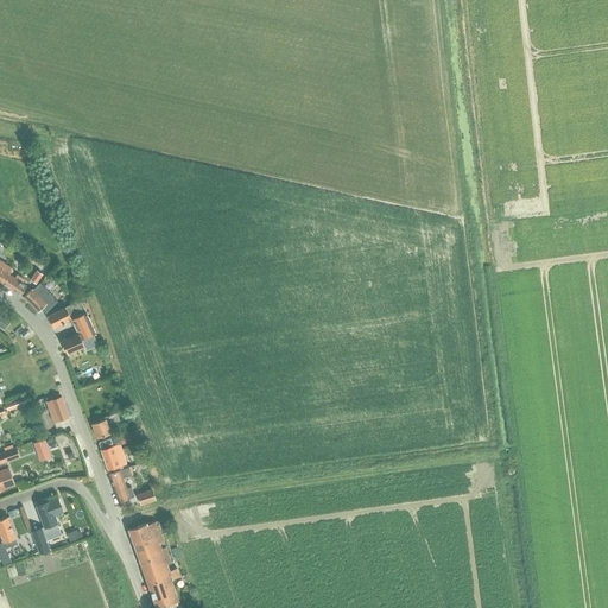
[(0,282),(1,283),(2,283),(10,273),(13,268),(0,259),(0,282)]
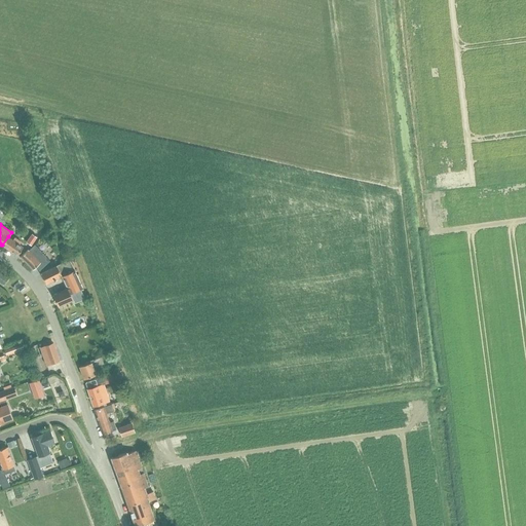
[(8,236),(2,245),(4,247),(11,252),(17,256),(24,247),(20,245),(22,241),(15,237),(13,240),(8,236)]
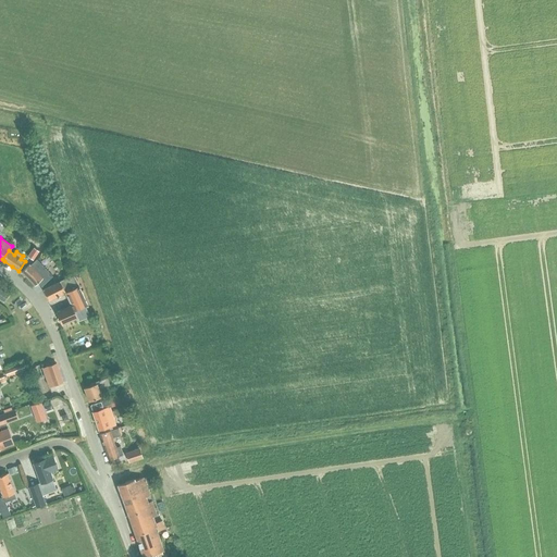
[(38,254),(34,250),(28,257),(32,260),(33,260),(38,254)]
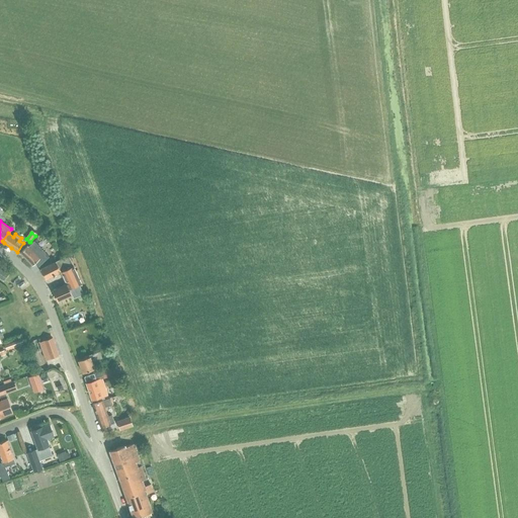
[(26,247),(20,253),(25,258),(32,265),(36,261),(40,265),(50,256),(35,242),(30,246),(29,244),(26,247)]
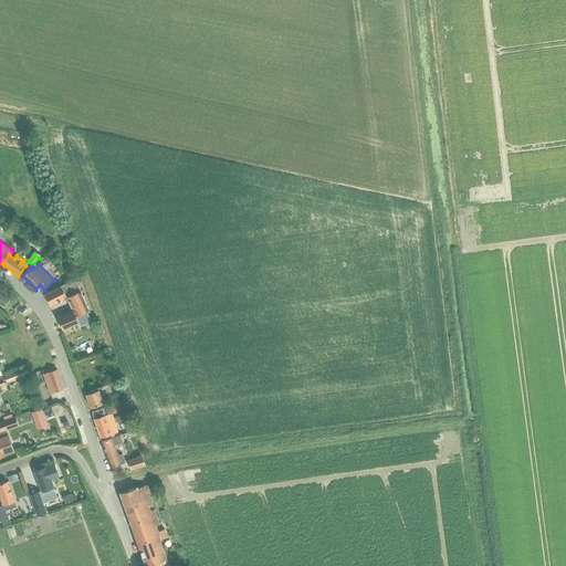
[(74,280),(44,294),(44,295),(50,306),(67,297),(71,304),(73,311),(58,318),(60,323),(58,324),(61,331),(79,323),(75,316),(86,311),(84,305),(87,304),(81,291),(80,291),(74,280)]
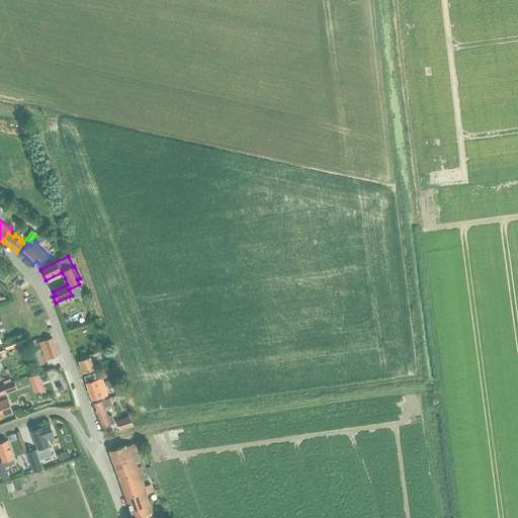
[(0,277),(4,280),(8,273),(0,268),(0,277)]
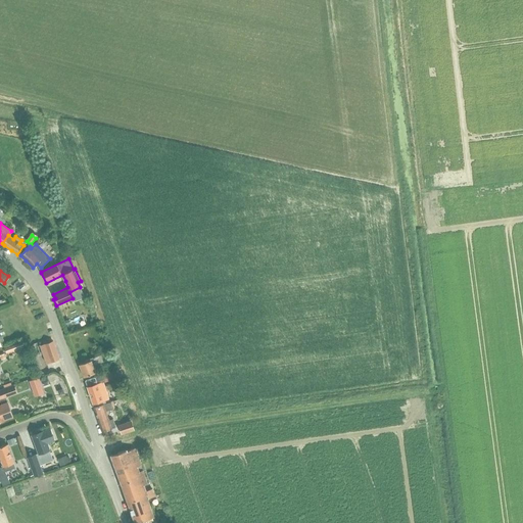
[(52,341),(45,343),(51,362),(58,359),(55,349),(52,341)]
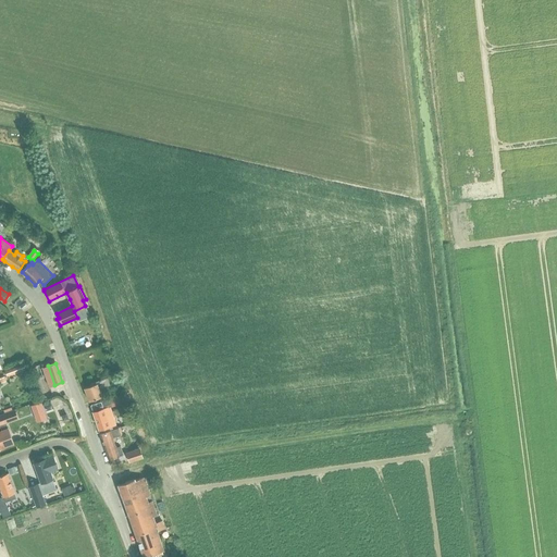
[(99,390),(110,385),(108,378),(90,384),(91,385),(85,388),(89,401),(101,397),(99,390)]
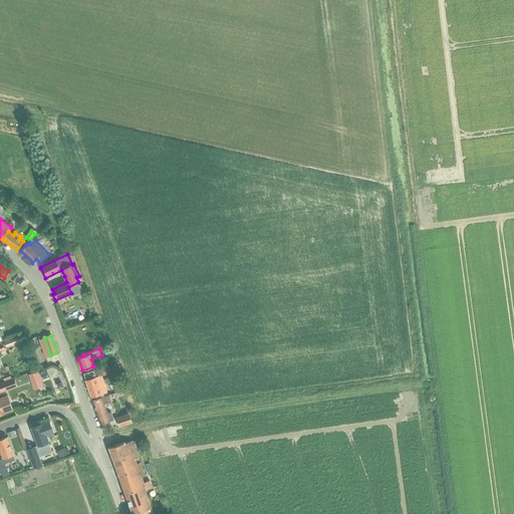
[(84,374),(92,397),(106,392),(100,375),(97,376),(95,370),(84,374)]
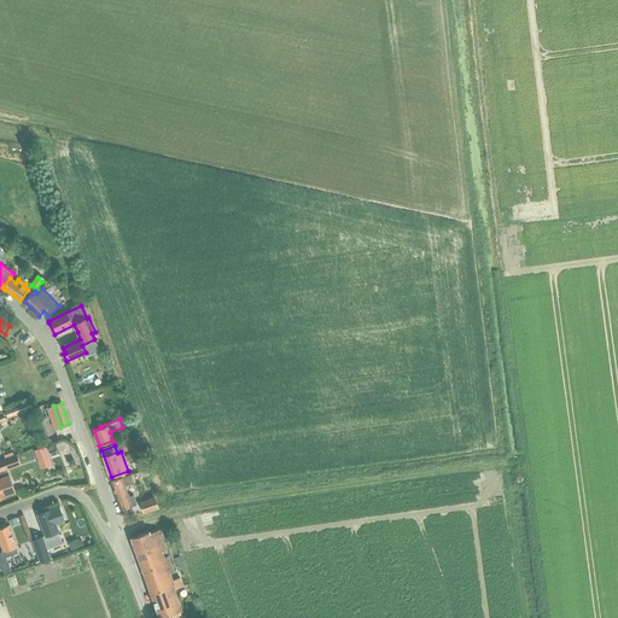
[(3,452),(5,459),(13,455),(11,448),(3,452)]
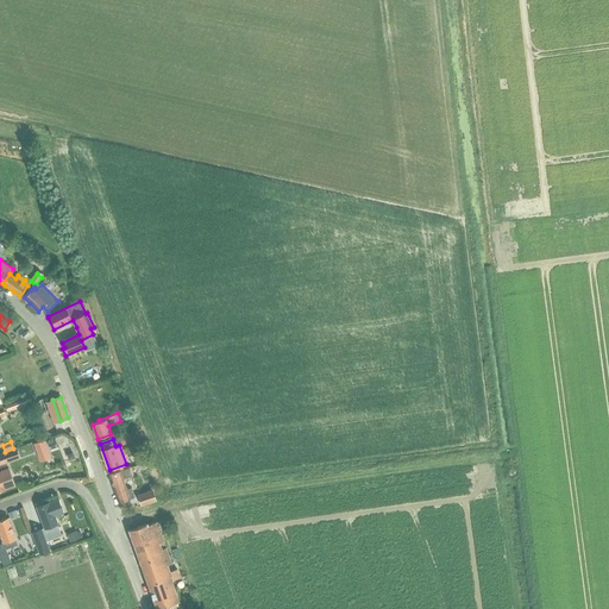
[(44,441),(35,444),(37,451),(37,453),(46,450),(46,447),(44,441)]
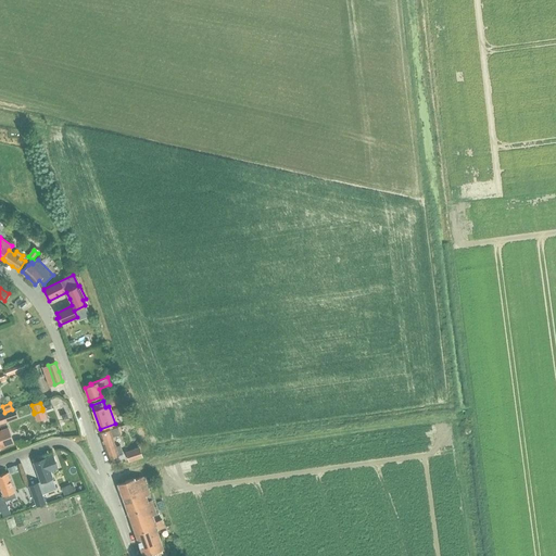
[(4,413),(0,414),(0,424),(16,418),(13,409),(12,411),(4,413)]
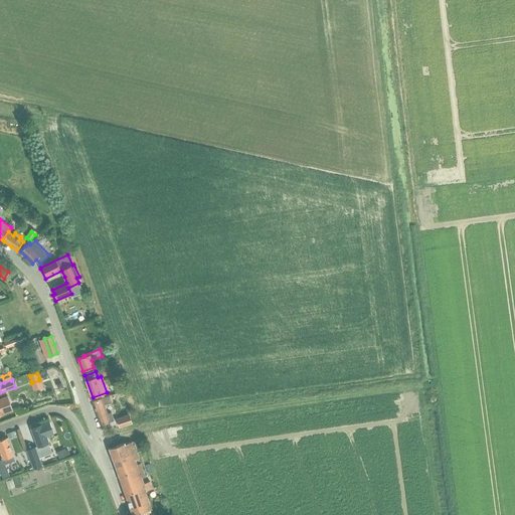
[(7,395),(0,397),(0,414),(13,410),(7,395)]
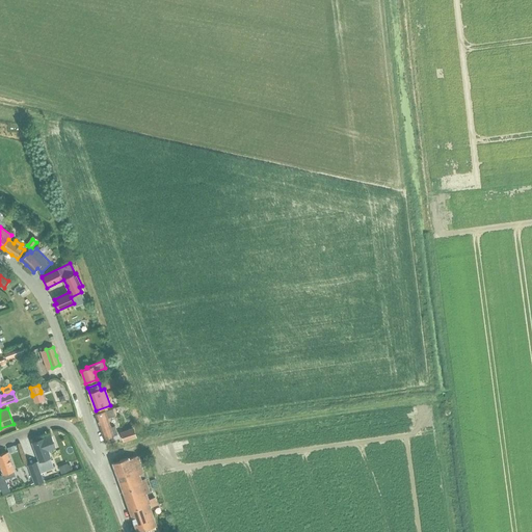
[(97,415),(104,436),(104,439),(117,433),(115,425),(110,427),(107,419),(115,416),(112,408),(97,415)]
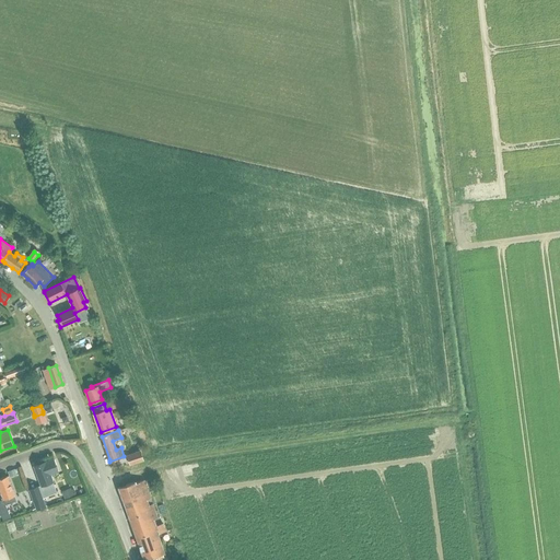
[(140,452),(128,456),(130,464),(142,459),(140,452)]
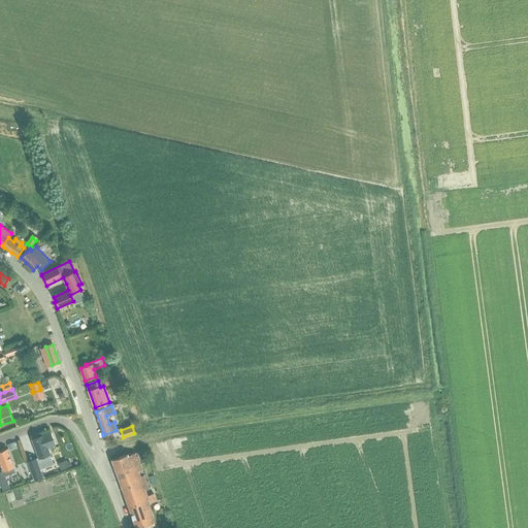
[(36,458),(28,461),(34,481),(43,477),(40,469),(54,464),(50,454),(46,447),(55,443),(51,433),(43,435),(42,435),(32,439),(39,457),(36,458)]
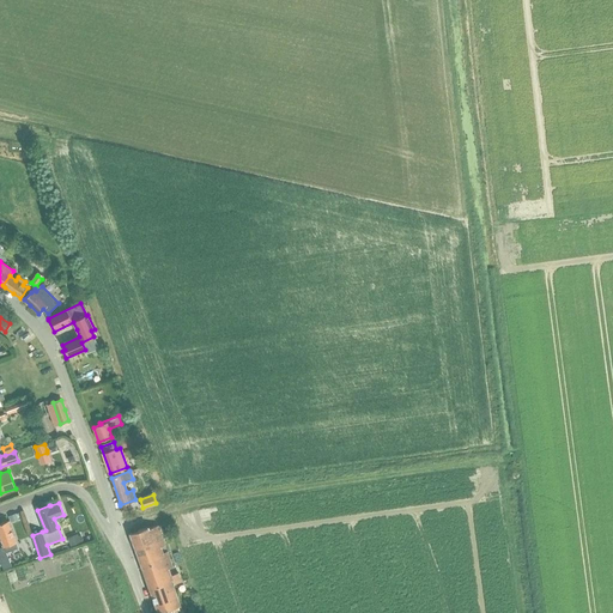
[(7,522),(0,523),(0,538),(4,547),(0,548),(0,563),(1,564),(2,570),(11,568),(6,553),(18,548),(7,522)]
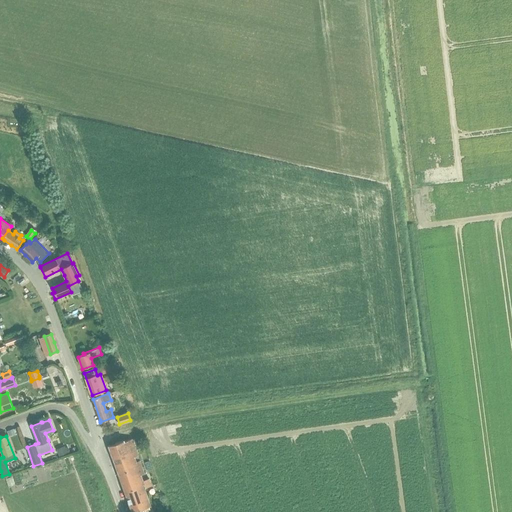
[(151,485),(149,480),(148,478),(142,480),(140,475),(144,473),(139,459),(135,461),(134,456),(137,455),(131,438),(124,441),(124,440),(108,445),(124,493),(125,493),(131,511),(150,505),(144,488),(151,485)]
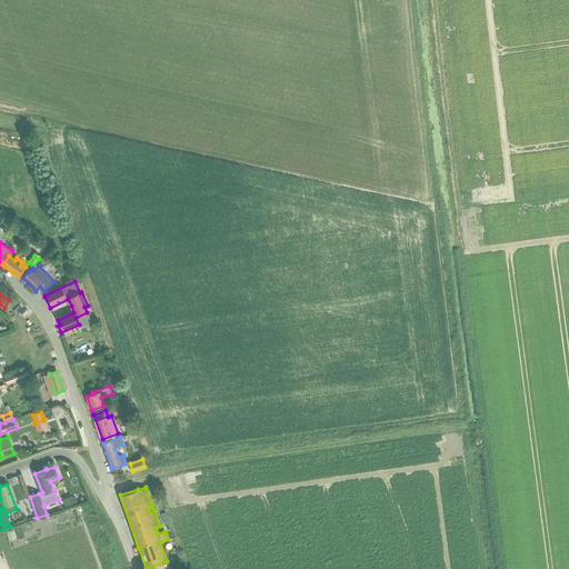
[(72,496),(62,499),(66,507),(75,503),(75,502),(77,501),(76,497),(72,498),(72,496)]
